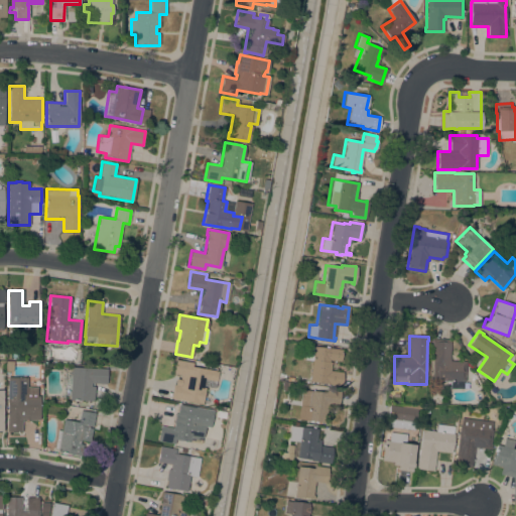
[(450,339),(449,361),(466,361),(466,367),(465,381),(463,381),(463,388),(449,388),(449,381),(432,381),(432,345),(431,345),(431,339),(450,339)]
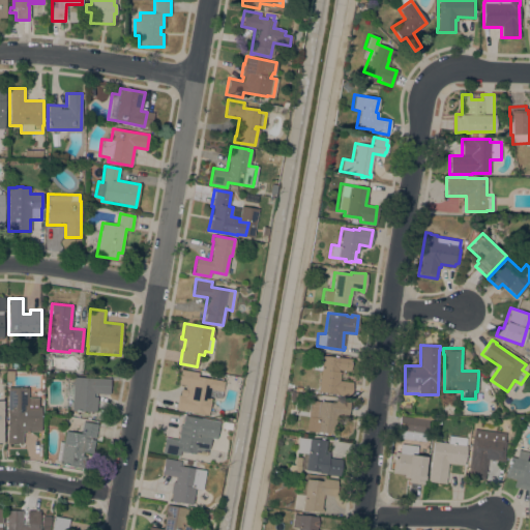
[(320,370),(312,369),(314,354),(333,357),(333,355),(336,356),(336,357),(351,358),(349,371),(340,370),(339,380),(352,382),(350,396),(334,394),(317,391),(320,370)]
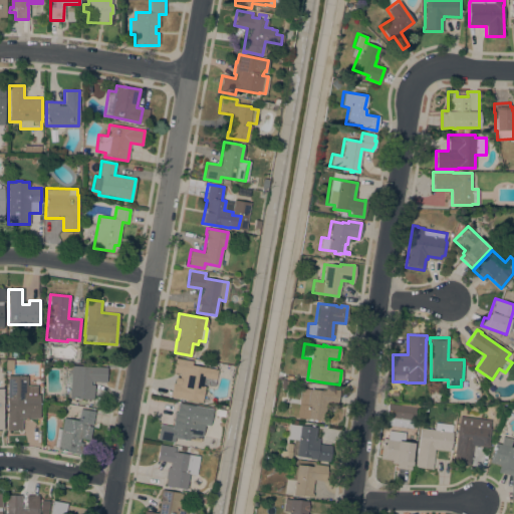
[(175,357),(192,360),(191,365),(216,369),(214,386),(201,383),(201,386),(204,386),(201,403),(180,399),(181,392),(183,392),(185,375),(172,373),(175,357)]
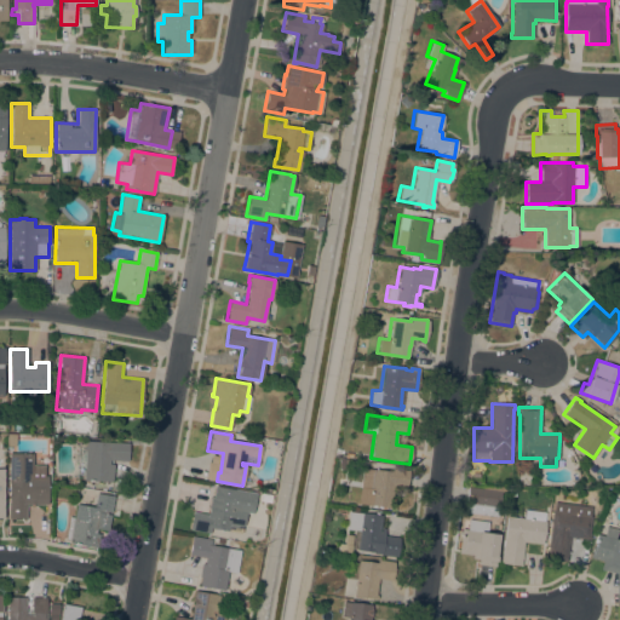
[(86,441),(128,443),(127,460),(110,460),(109,464),(114,464),(113,482),(84,480),(84,477),(86,441)]
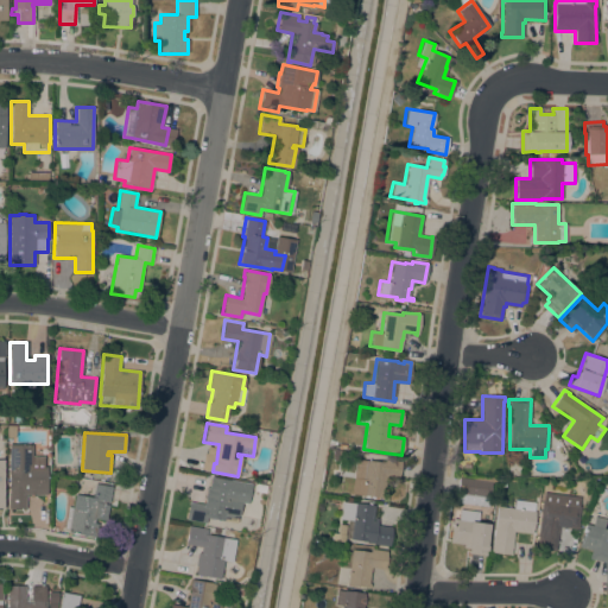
[(8,444),(32,444),(32,456),(44,456),(44,467),(46,467),(46,494),(26,494),(26,508),(8,508),(8,444)]
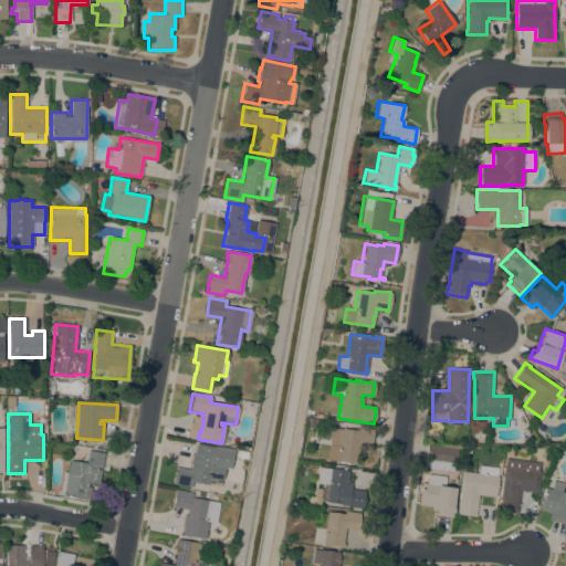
[(360,464),(350,463),(350,464),(347,464),(347,463),(345,463),(345,462),(343,462),(343,463),(338,462),(339,461),(327,460),(329,446),(337,447),(339,429),(357,430),(357,428),(373,429),(370,446),(358,444),(358,453),(356,453),(355,461),(360,461),(360,464)]
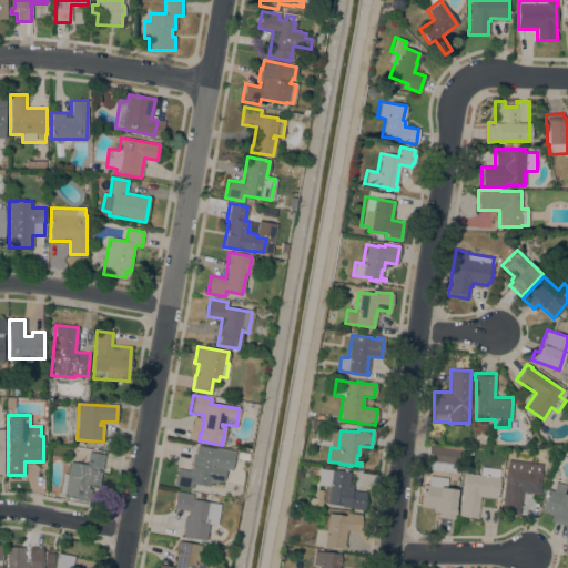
[(234,452),(231,470),(224,469),(222,483),(221,483),(220,488),(193,484),(192,488),(173,485),(176,468),(190,472),(192,456),(194,456),(196,445),(234,452)]
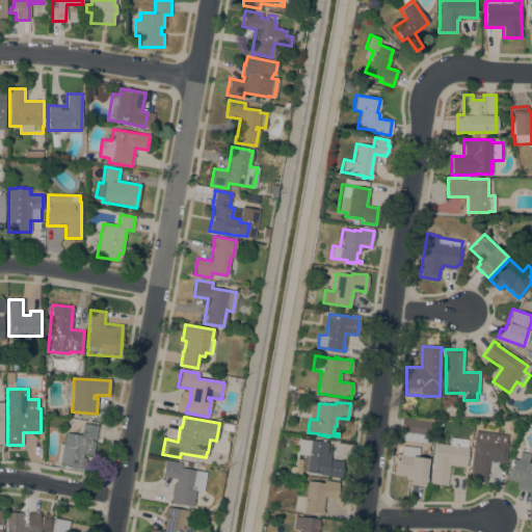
[(398,440),(401,418),(414,420),(414,418),(419,419),(419,420),(429,422),(428,434),(429,435),(428,442),(427,442),(427,443),(398,440)]
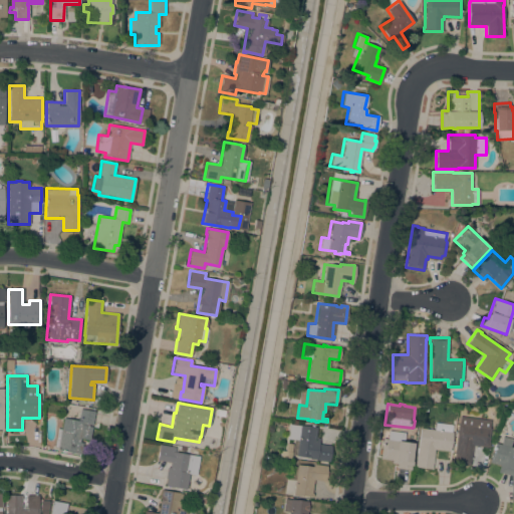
[(61,429),(63,418),(78,420),(80,409),(94,412),(92,425),(88,424),(88,426),(91,427),(89,440),(80,438),(79,442),(82,443),(80,454),(57,450),(58,447),(54,446),(57,429),(61,429)]
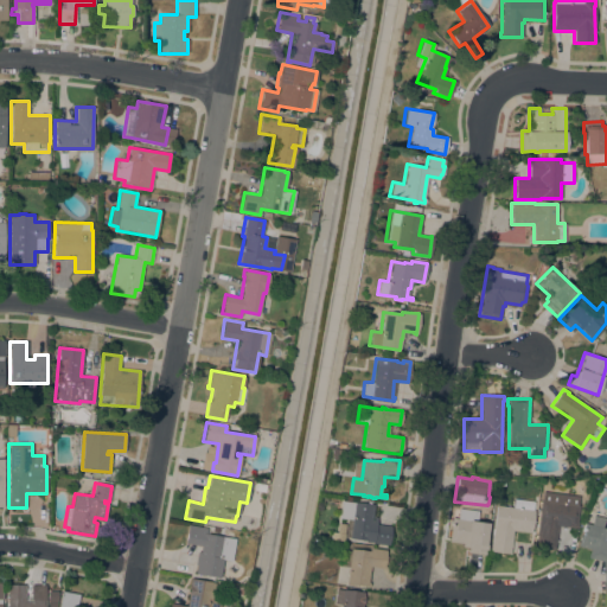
[(263,492),(254,490),(255,483),(266,484),(263,492)]
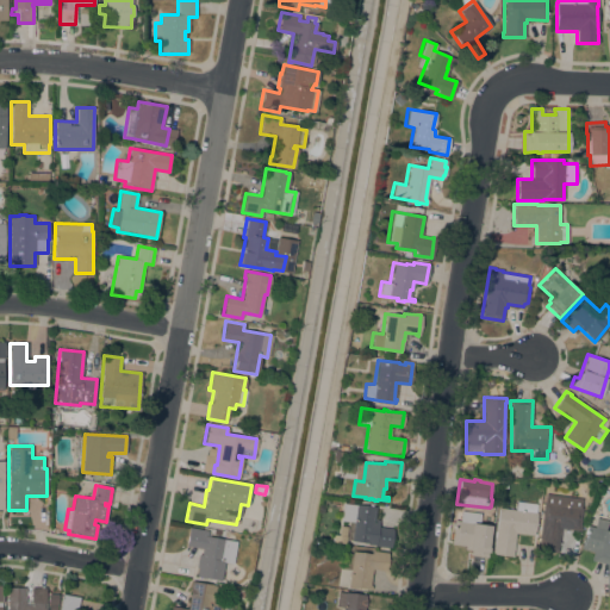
[(582,499),(580,509),(582,509),(579,524),(580,524),(580,530),(560,528),(558,552),(536,549),(537,542),(543,503),(545,503),(546,495),(582,499)]
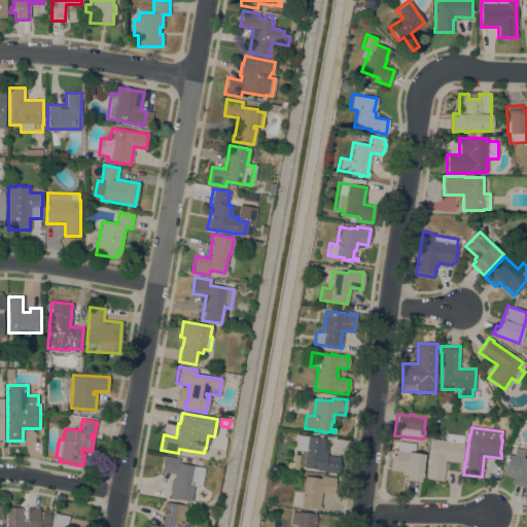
[(443,481),(425,479),(425,473),(426,473),(430,438),(445,441),(446,433),(463,435),(463,443),(461,462),(445,460),(443,481)]
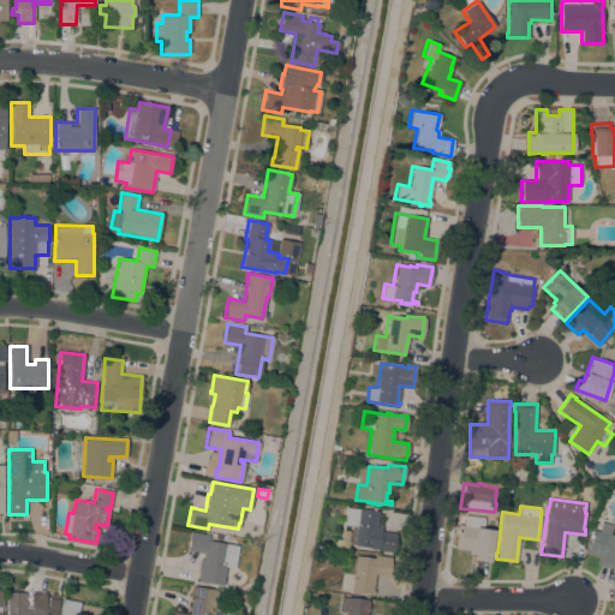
[(356,526),(342,525),(345,507),(371,511),(371,508),(375,508),(374,511),(378,512),(376,527),(377,527),(378,523),(382,524),(381,531),(396,533),(394,551),(370,549),(370,547),(353,545),(356,526)]
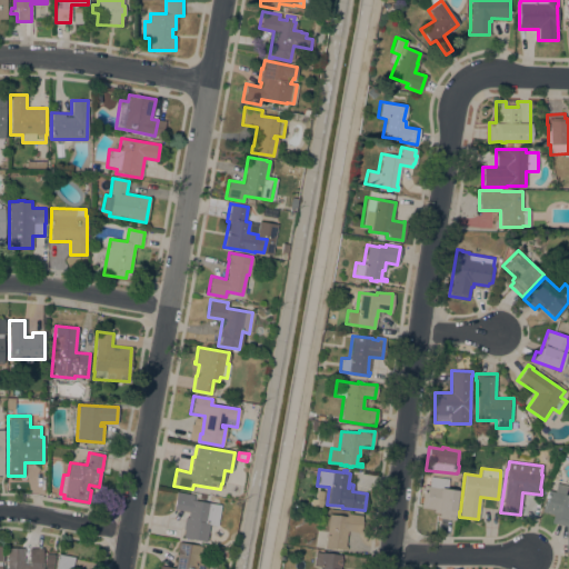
[(448,479),(447,489),(458,490),(455,510),(456,510),(456,515),(451,515),(451,519),(438,518),(439,513),(433,512),(433,509),(420,508),(422,485),(429,486),(430,477),(448,479)]
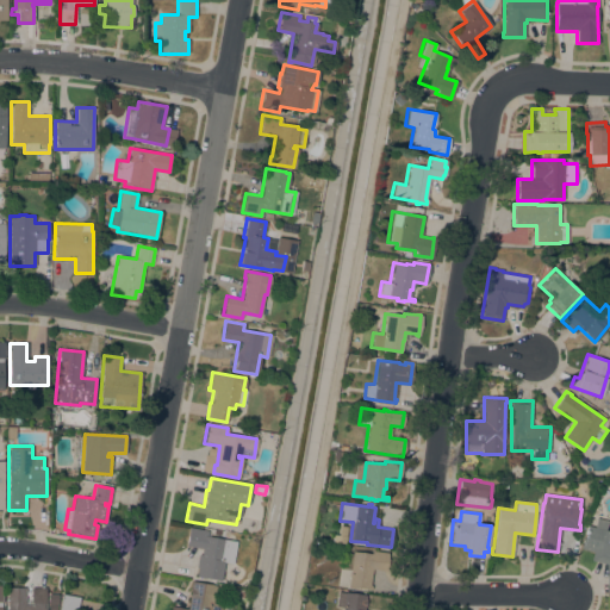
[(591,560),(592,552),(580,548),(583,539),(584,539),(587,526),(595,527),(597,517),(609,521),(607,530),(609,530),(609,592),(607,592),(607,590),(607,564),(591,560)]
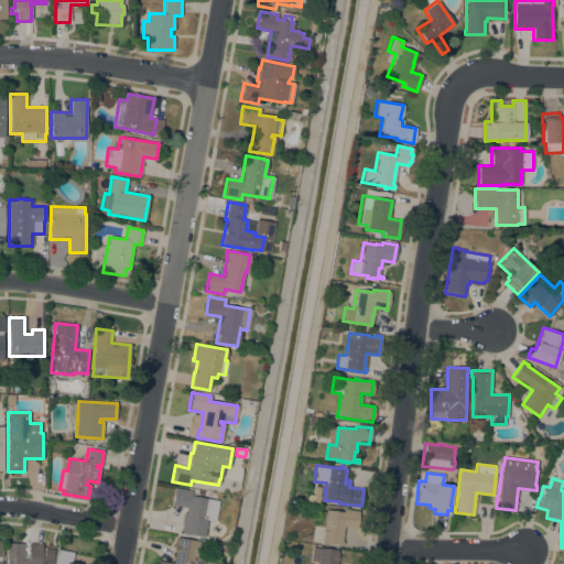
[(174,487),(192,490),(191,496),(218,500),(215,521),(206,520),(203,537),(181,533),(182,524),(181,524),(183,512),(185,512),(186,507),(172,505),(174,487)]
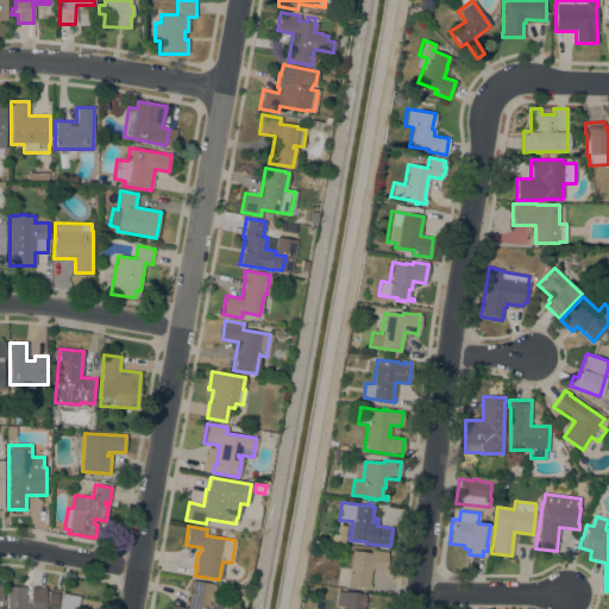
[(351,550),(371,553),(371,550),(388,552),(387,558),(389,558),(388,563),(387,563),(387,564),(383,564),(382,570),(371,567),(369,584),(371,584),(371,589),(347,585),(351,550)]
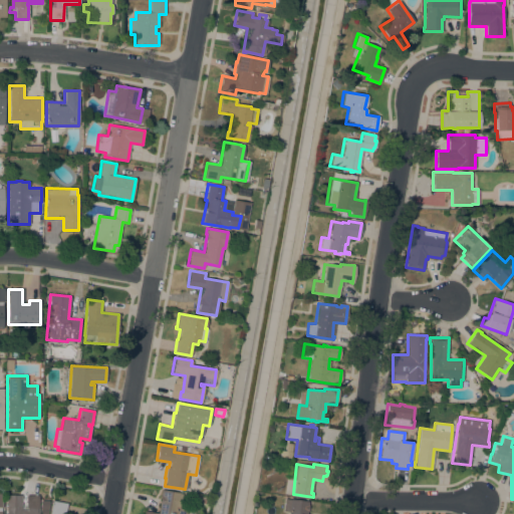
[(158,513),(161,495),(160,495),(161,489),(179,492),(180,496),(178,508),(186,509),(185,513),(144,513),(145,511),(158,513)]
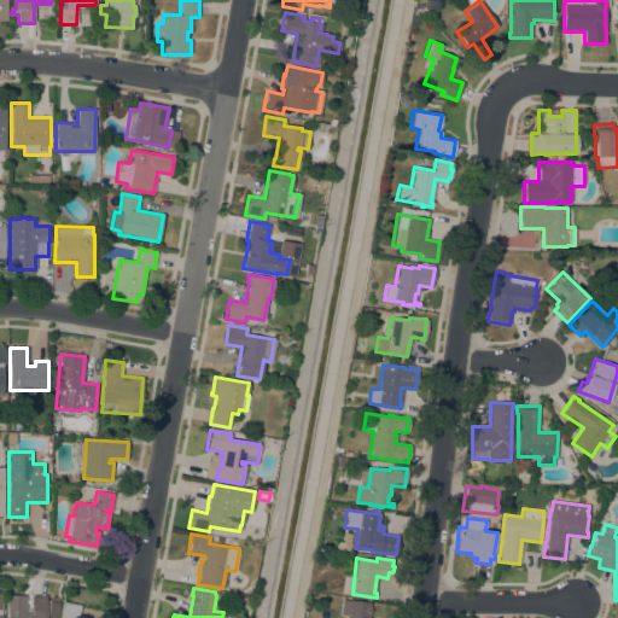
[(7,617),(7,595),(25,595),(25,608),(33,608),(47,610),(46,617),(7,617)]
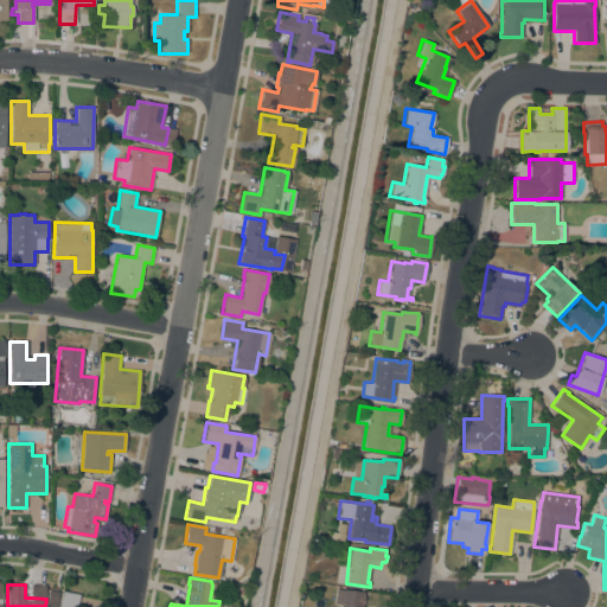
[(364,592),(363,606),(340,606),(342,605),(334,604),(336,588),(364,592)]
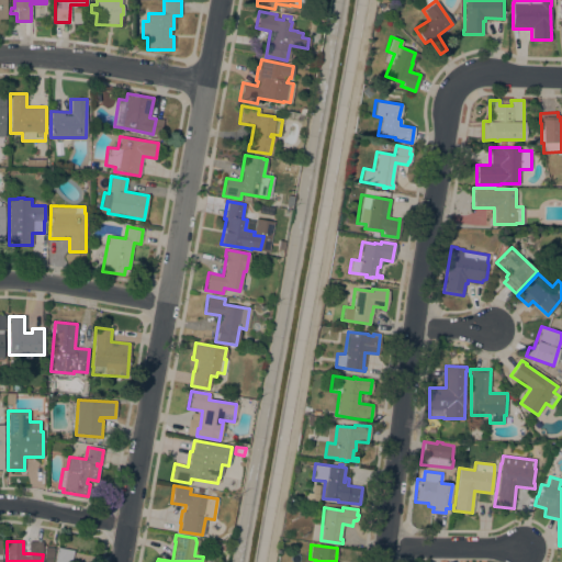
[(53,547),(53,555),(44,554),(44,547),(53,547)]
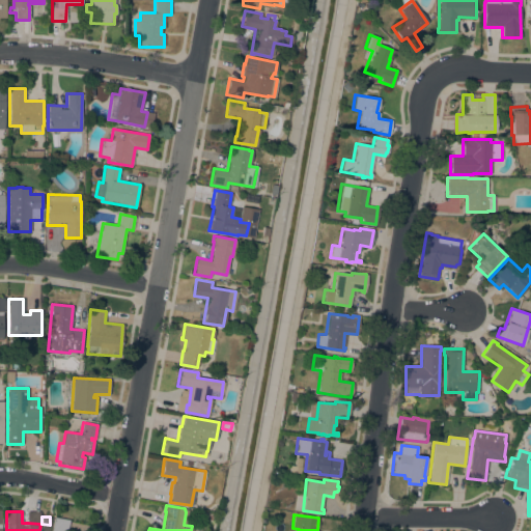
[(51,530),(54,518),(68,520),(66,530),(51,530)]
